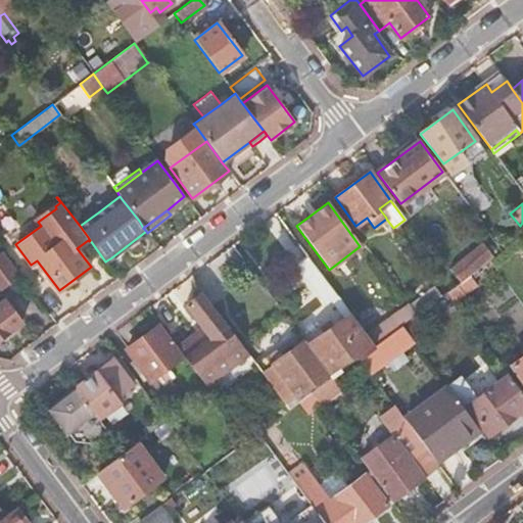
[(452,270),(461,282),(462,281),(492,257),(483,244),(452,270)]
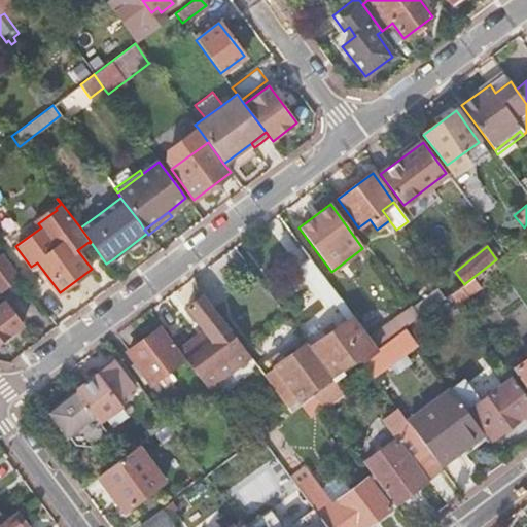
[(20,277),(2,253),(0,254),(0,290),(0,291),(20,277)]
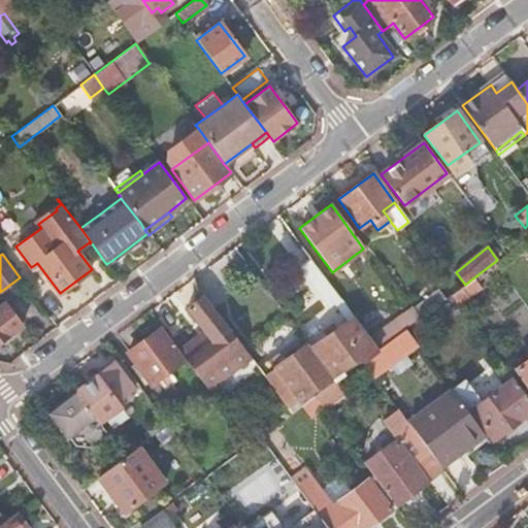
[(329,307),(340,299),(314,262),(312,261),(301,269),(329,307)]
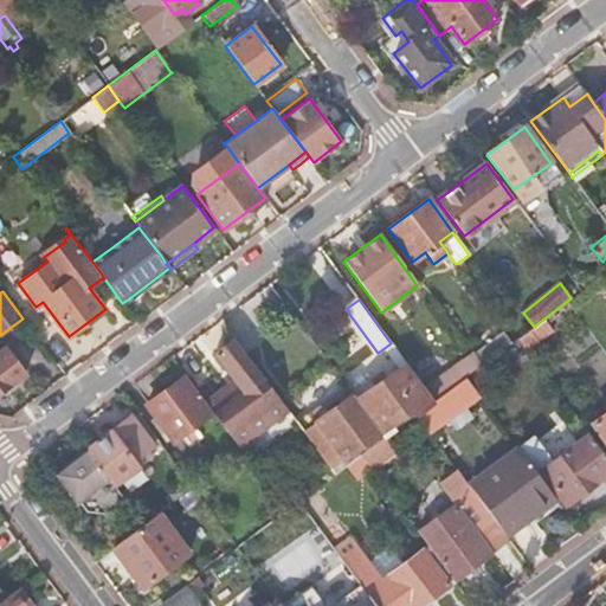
[(534,327),(533,328),(519,339),(526,349),(553,329),(545,320),(535,326),(534,327)]
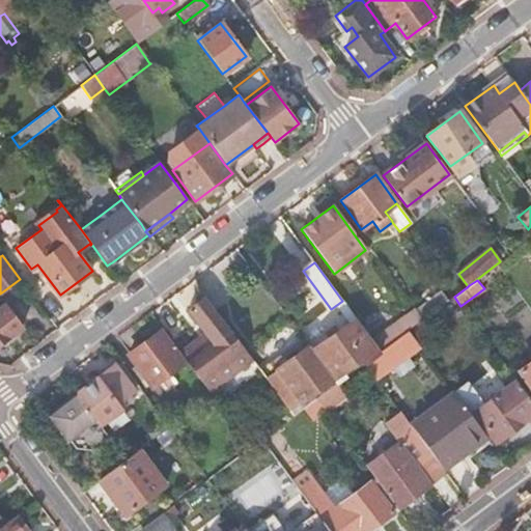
[(417,309),(424,319),(447,302),(440,292),(417,309)]
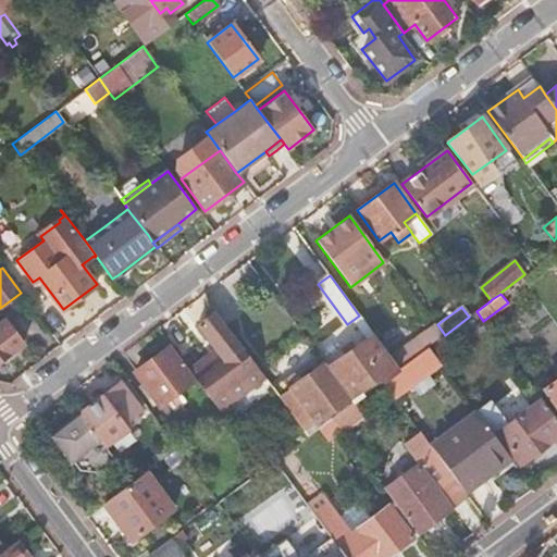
[(0,359),(24,343),(23,341),(36,332),(20,309),(0,323),(0,359)]
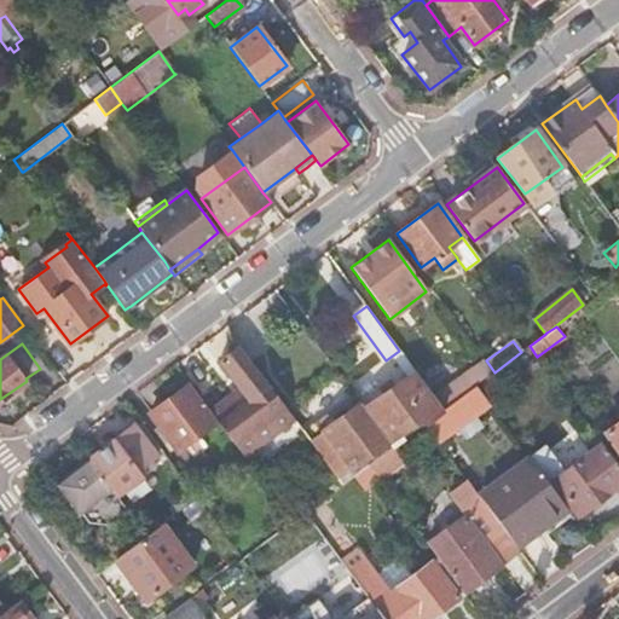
[(250,401),(219,424),(243,457),(294,421),(282,405),(239,347),(220,362),(241,389),(250,401)]
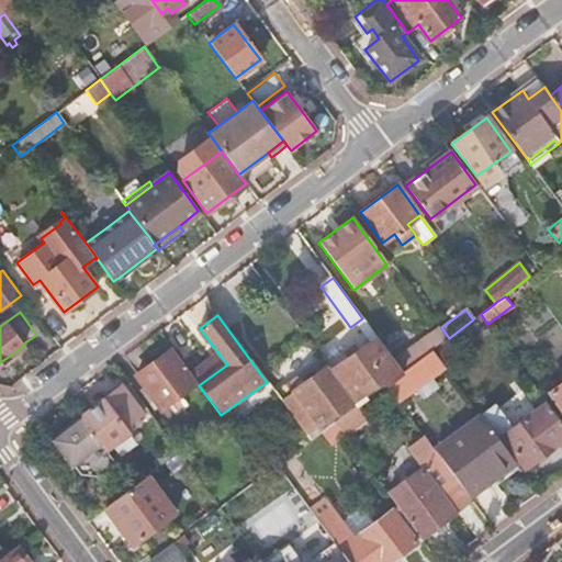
[(418,345),(426,356),(428,353),(431,350),(448,338),(440,328),(418,345)]
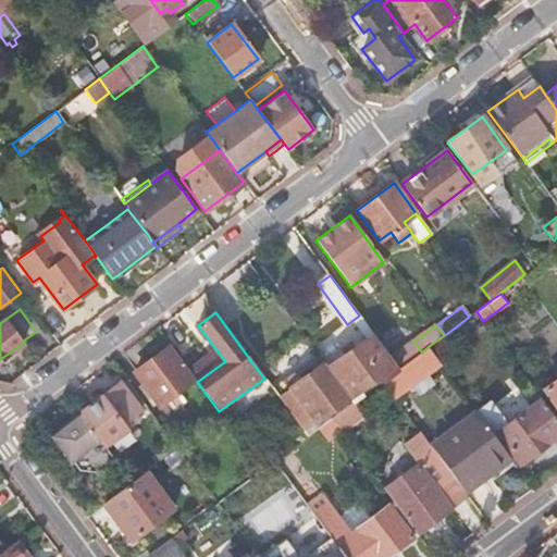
[(373,334),(327,369),(354,403),(382,381),(399,369),(392,358),(373,334)]
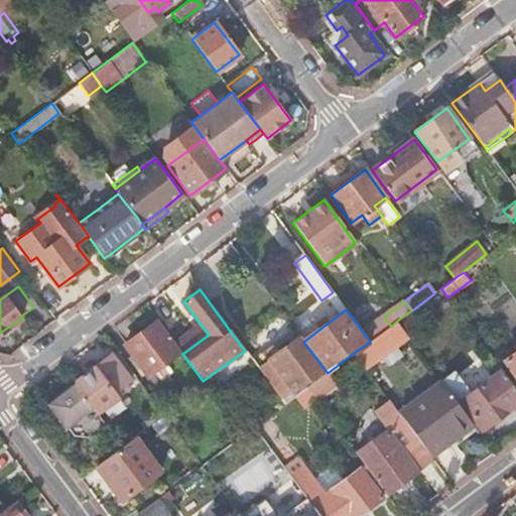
[(384,316),(363,332),(370,342),(391,327),(384,316)]
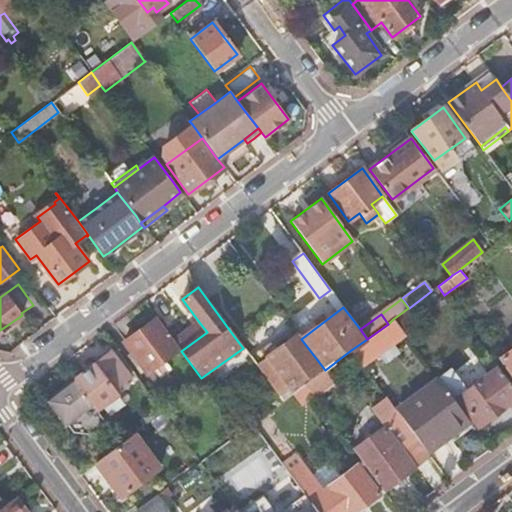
[(155,319),(124,342),(146,372),(177,350),(155,319)]
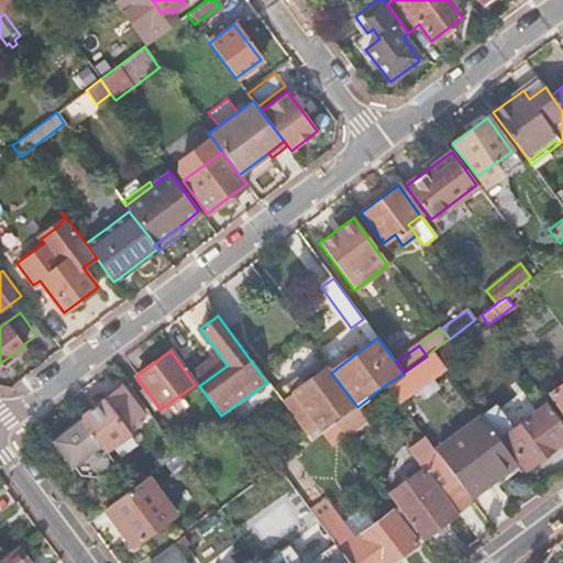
[(219,354),(190,374),(199,386),(228,365),(219,354)]
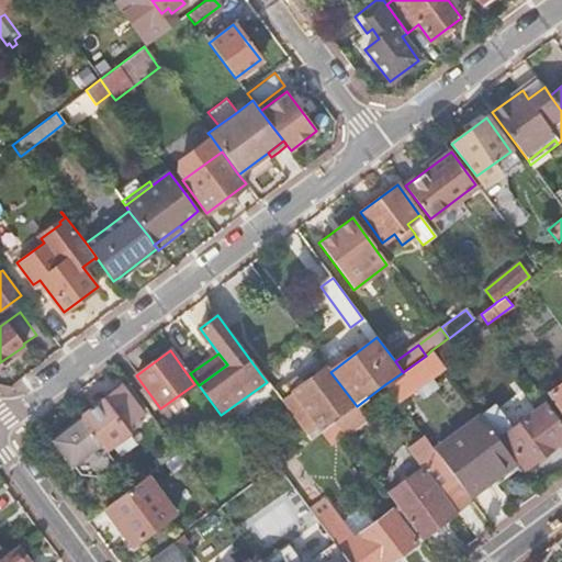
[(403,372),(385,384),(398,402),(441,371),(428,353),(426,356),(403,372)]
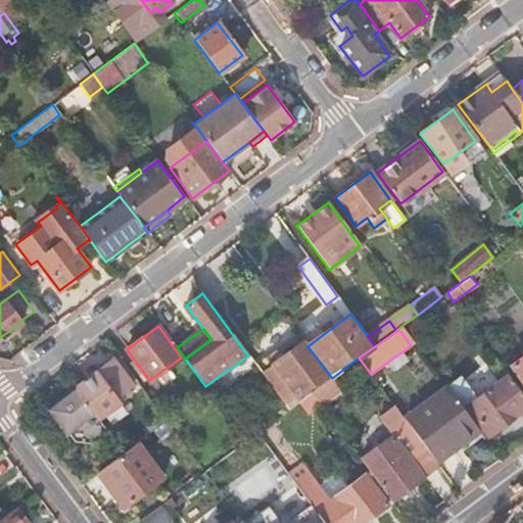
[(268,357),(255,365),(286,406),(322,378),(325,383),(332,378),(307,346),(303,342),(274,365),(268,357)]
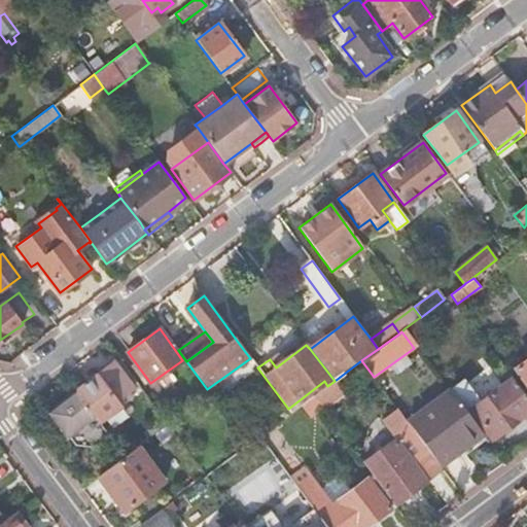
[(526,358),(515,369),(526,386),(526,358)]
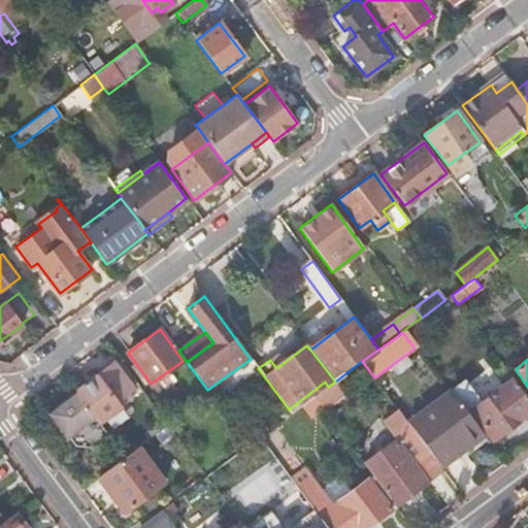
[(76,391),(99,422),(121,405),(118,401),(134,390),(114,363),(76,391)]
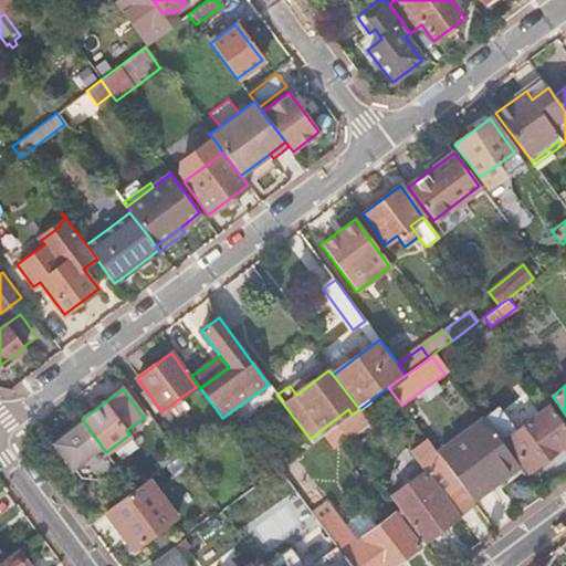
[(368,423),(359,409),(352,415),(337,426),(346,439),(368,423)]
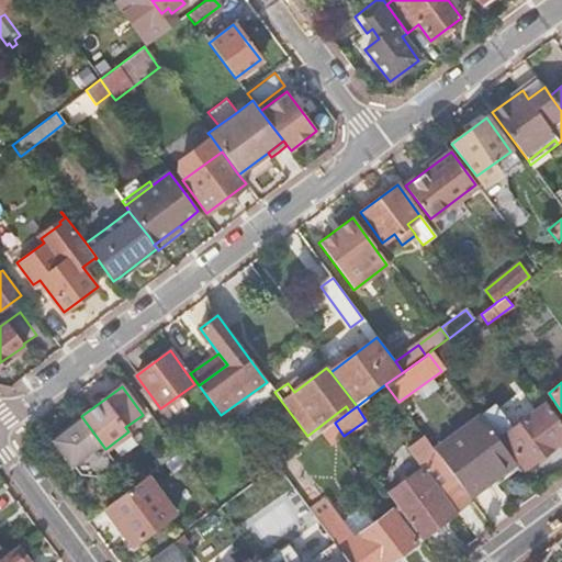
[(496,438),(506,451),(510,447),(526,469),(560,444),(535,411),(496,438)]
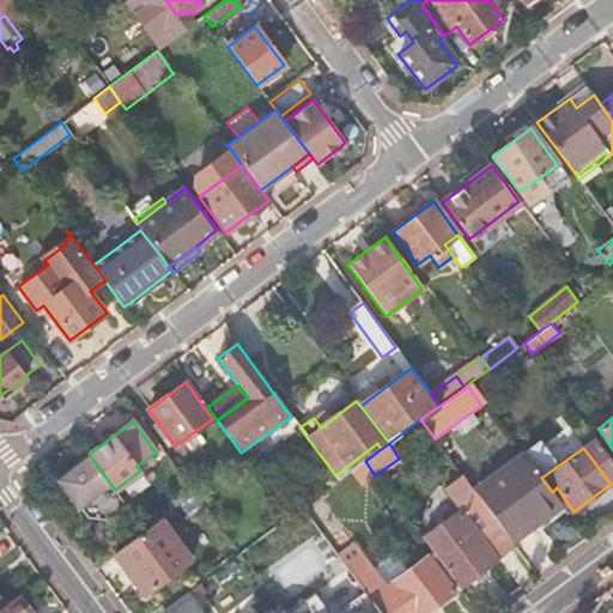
[(473,491),(511,541),(530,528),(527,523),(558,499),(552,492),(541,478),(523,453),(473,491)]
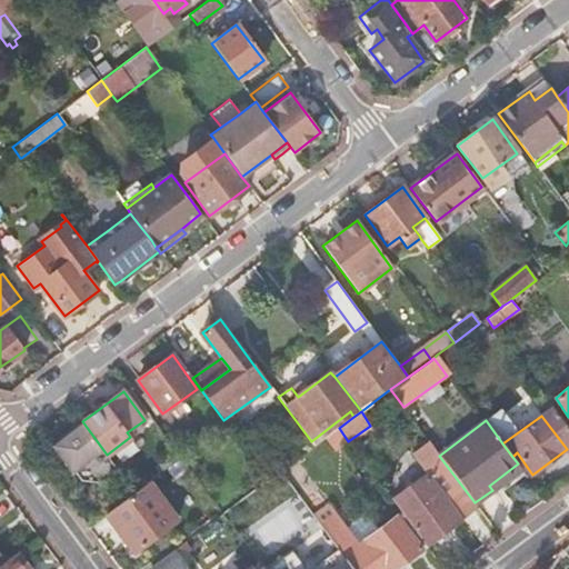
[(97,478),(115,465),(107,455),(82,421),(65,435),(69,441),(57,451),(73,475),(86,465),(97,478)]
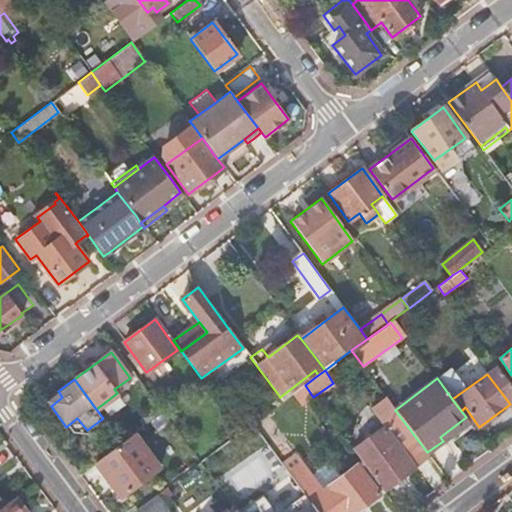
[(127,427),(115,435),(89,455),(121,498),(158,470),(127,427)]
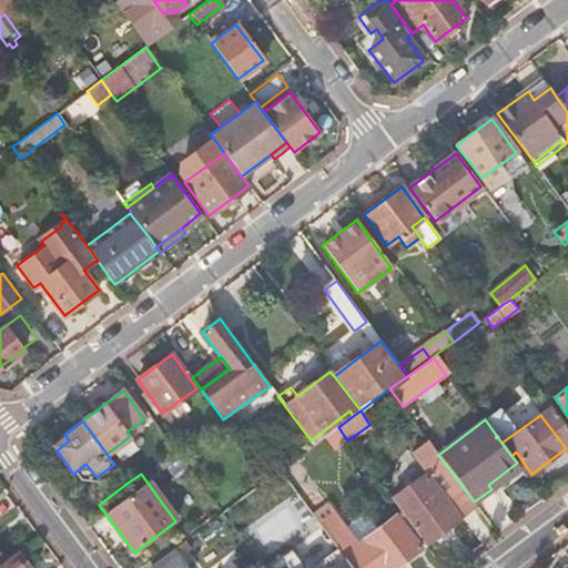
[(283,511),(301,498),(283,474),(265,487),(283,511)]
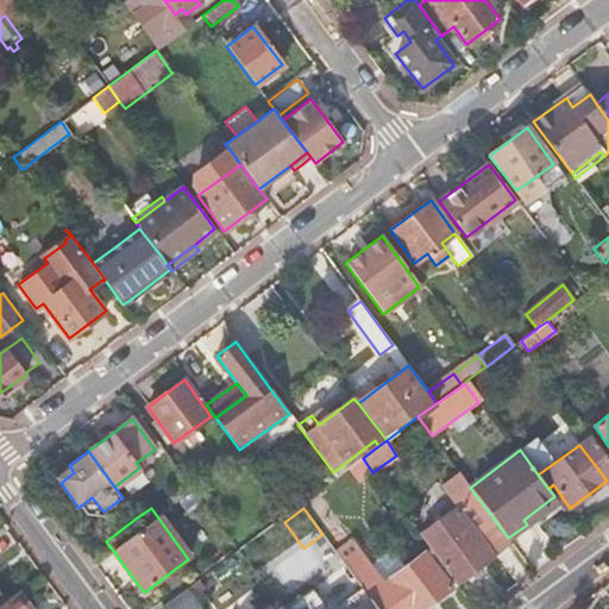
[(420,535),(457,584),(510,545),(488,515),(471,528),(456,508),(420,535)]
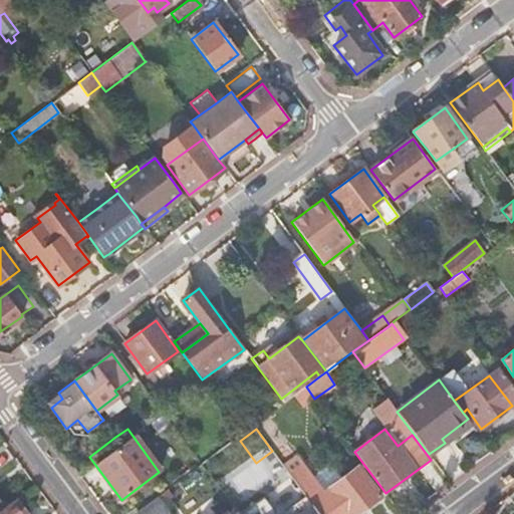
[(201,464),(201,465),(224,497),(237,488),(213,455),(201,464)]
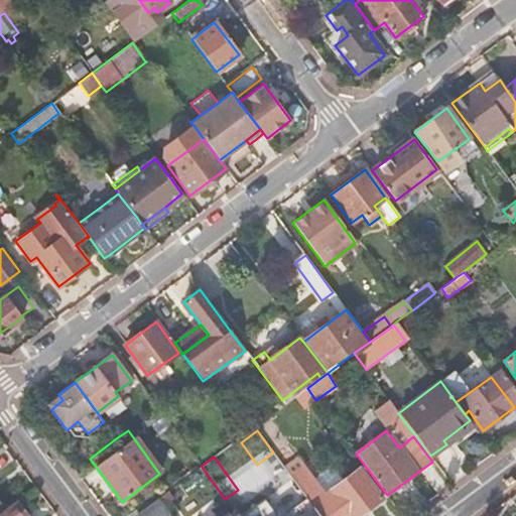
[(288,473),(319,514),(319,515),(345,515),(342,511),(346,508),(351,515),(358,515),(382,498),(360,468),(326,494),(299,458),(285,468),(288,473)]
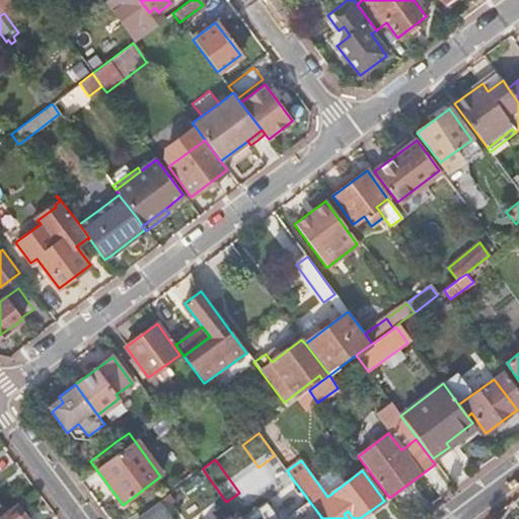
[(271,518),(318,518),(321,517),(290,475),(257,500),(271,518)]
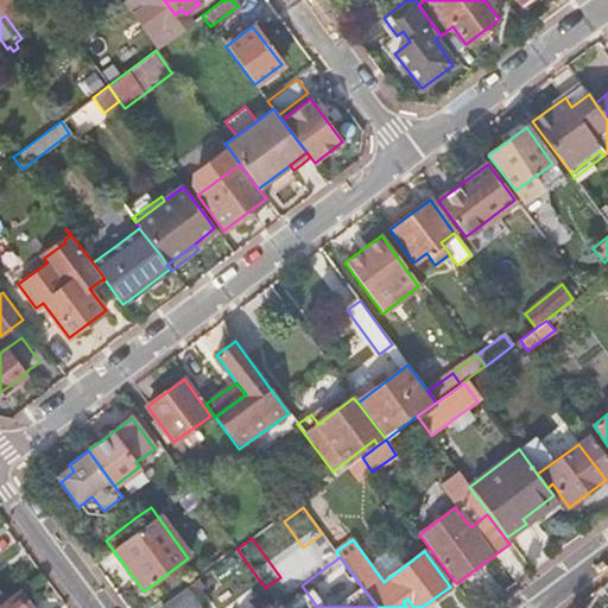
[(204,588),(197,580),(189,586),(196,597),(200,595),(197,593),(204,588)]
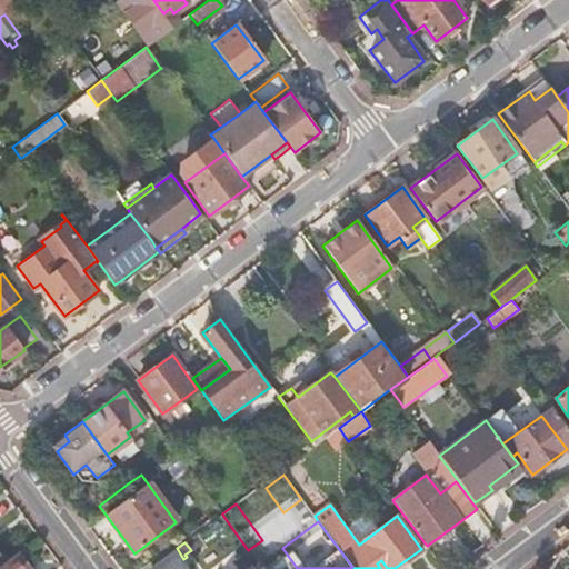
[(191,568),(183,559),(177,548),(152,567),(153,568),(191,568)]
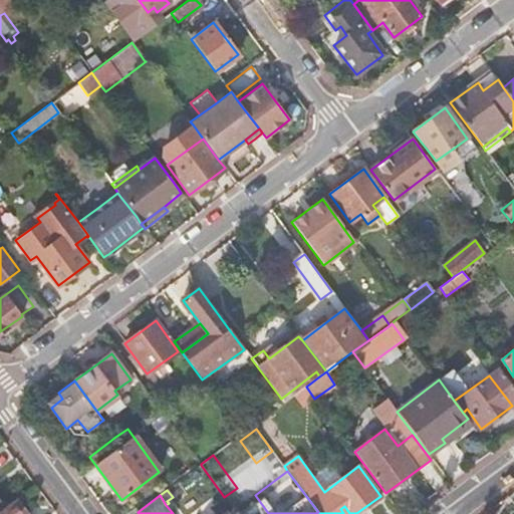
[(0,513),(22,513),(12,500),(5,505),(0,509),(0,513)]
